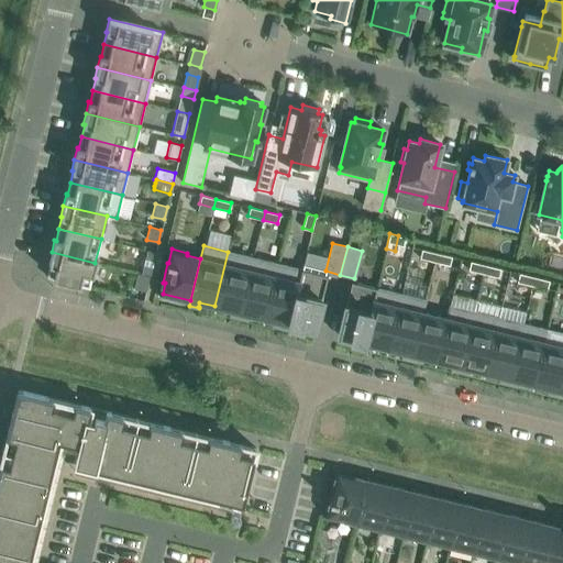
[(419,258),(434,262),(437,253),(421,250),(419,258)]
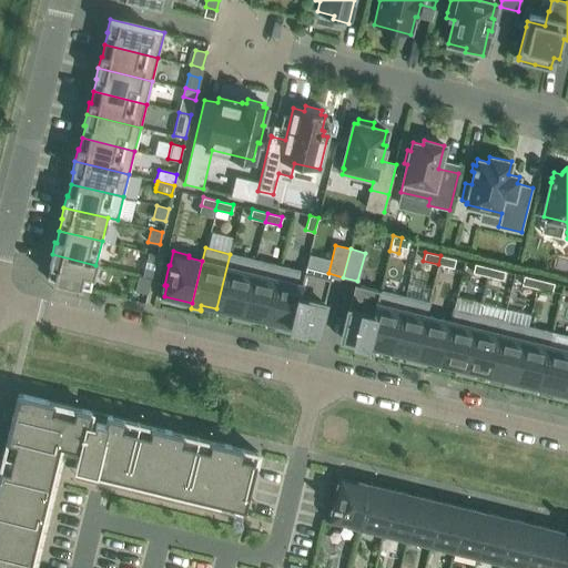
[(90,290),(95,265),(52,254),(49,266),(50,266),(48,280),(90,290)]
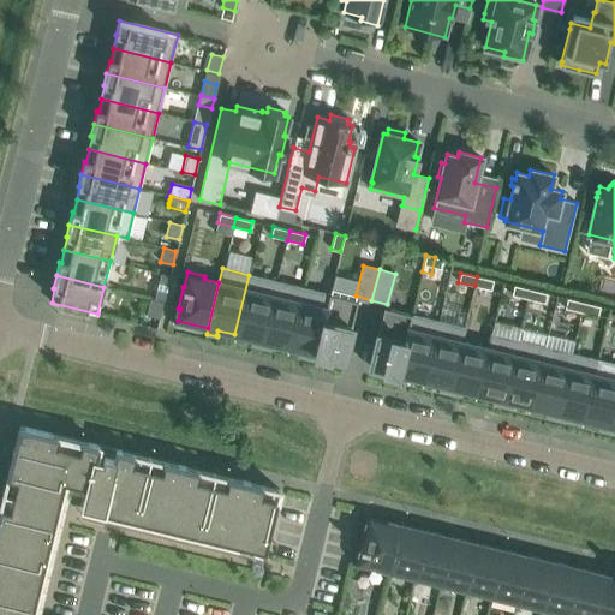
[(251,345),(261,347),(276,281),(249,275),(234,334),(252,339),(252,344),(251,344),(251,345)]
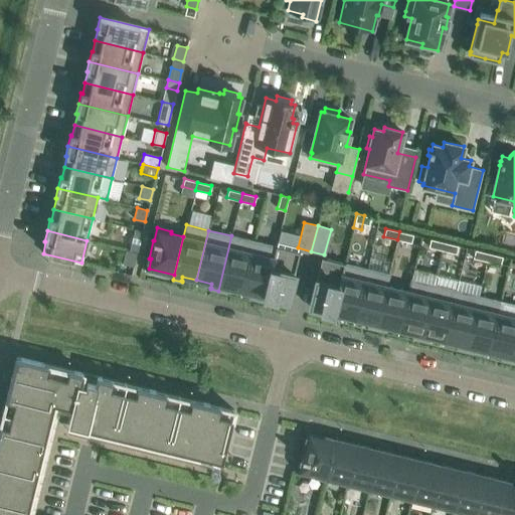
[(411,242),(413,234),(399,231),(397,239),(411,242)]
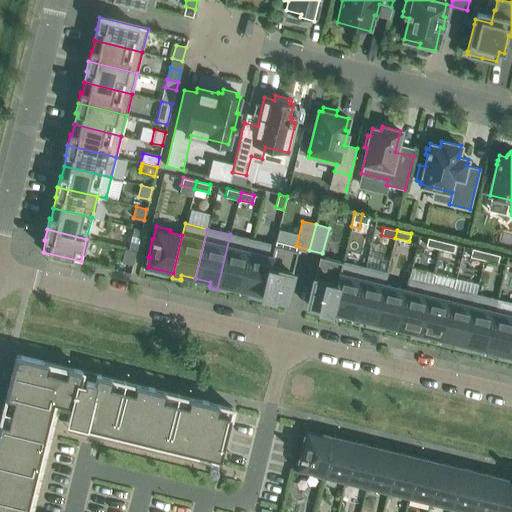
[(230,234),(217,289),(225,291),(225,290),(225,289),(226,285),(240,289),(252,240),(230,234)]
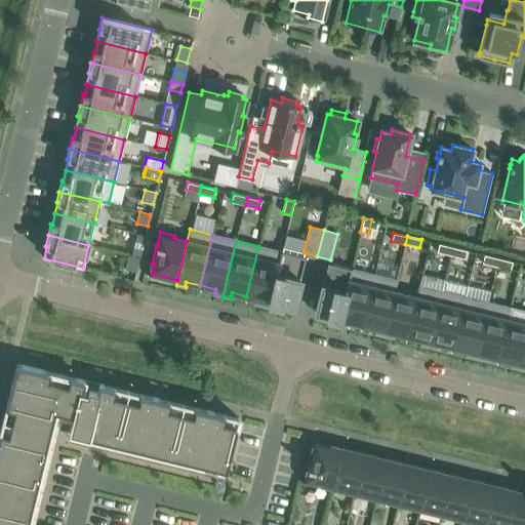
[(450,255),(452,247),(438,243),(437,251),(450,255)]
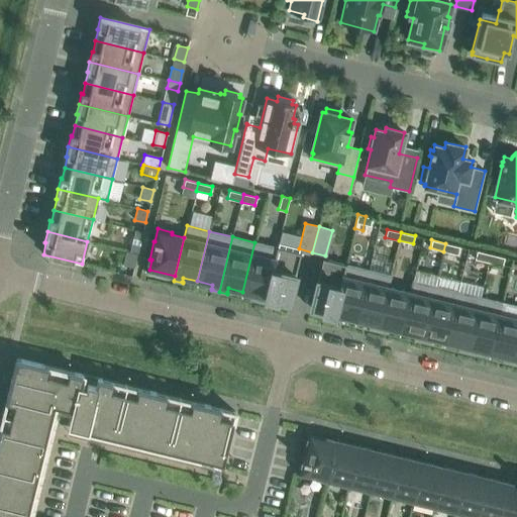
[(255,300),(264,302),(277,247),(254,242),(242,292),(257,296),(256,300),(255,299),(255,300)]
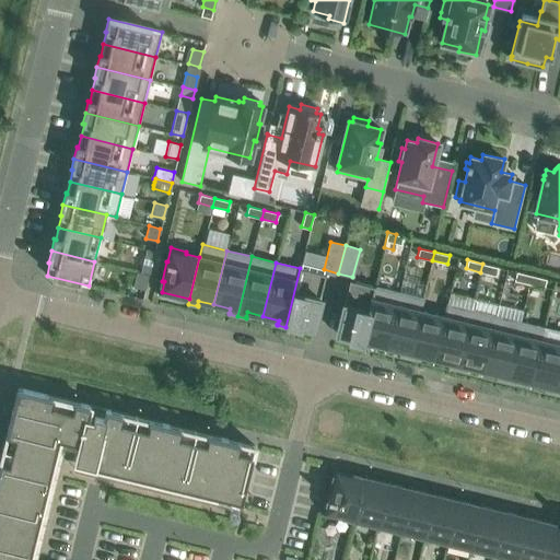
[(482,264),(480,272),(496,276),(498,267),(482,264)]
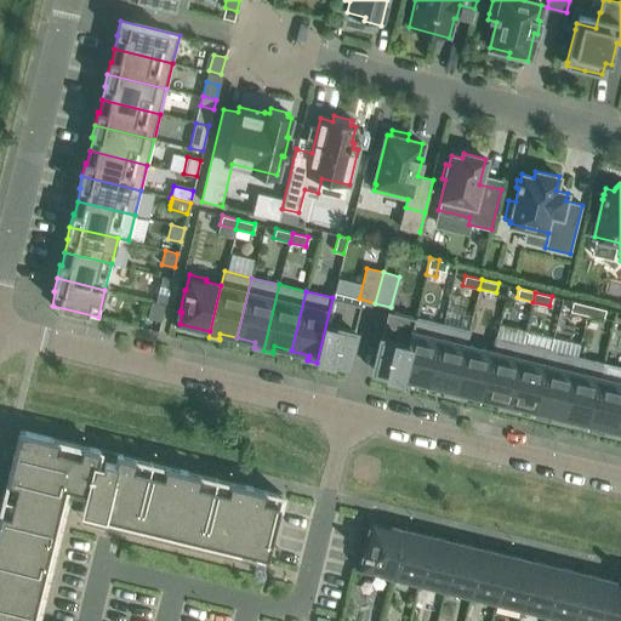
[(332,297),(317,363),(326,365),(328,364),(326,364),(328,359),(331,360),(332,359),(347,363),(362,305),(332,297)]
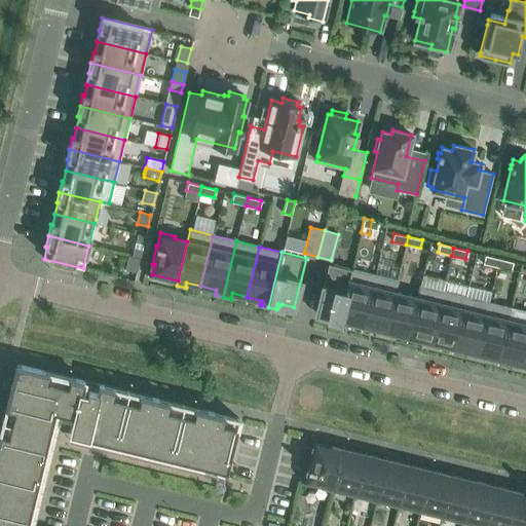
[(497,267),(498,259),(485,255),(483,263),(497,267)]
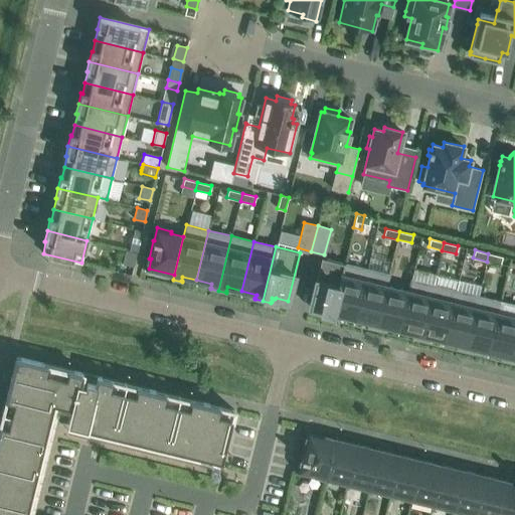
[(123,264),(133,266),(137,252),(127,250),(123,264)]
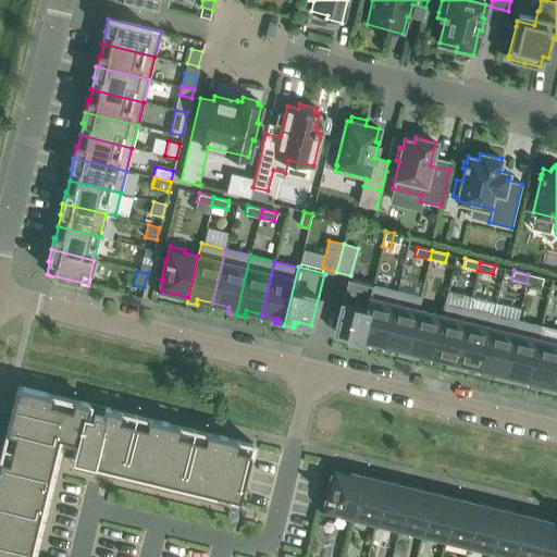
[(543,277),(528,274),(527,283),(541,286),(543,277)]
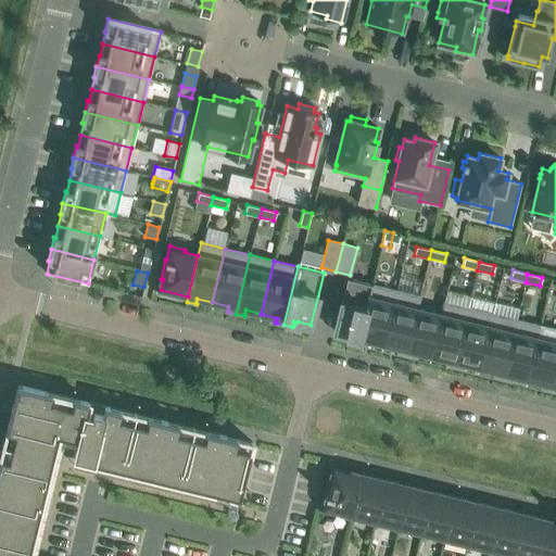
[(357,343),(371,285),(346,278),(333,331),(346,335),(351,336),(350,340),(349,340),(349,341),(357,343)]
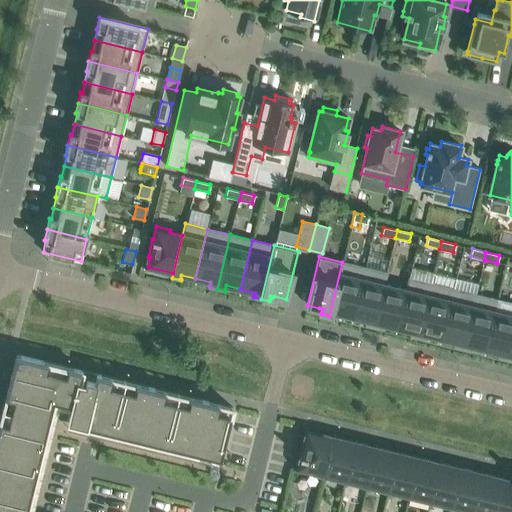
[(338,313),(352,316),(364,267),(342,262),(329,316),(337,318),(337,317),(338,313)]
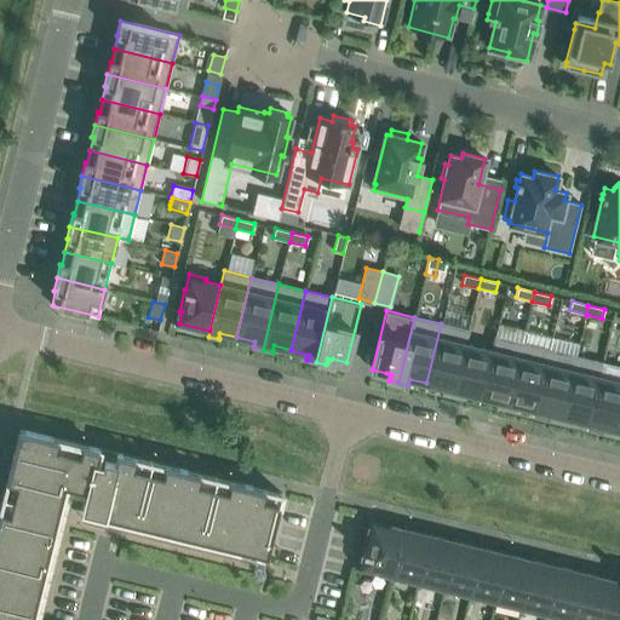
[(441,323),(426,383),(445,388),(443,392),(442,392),(442,394),(452,396),(465,344),(466,344),(469,331),(468,331),(465,329),(441,323)]
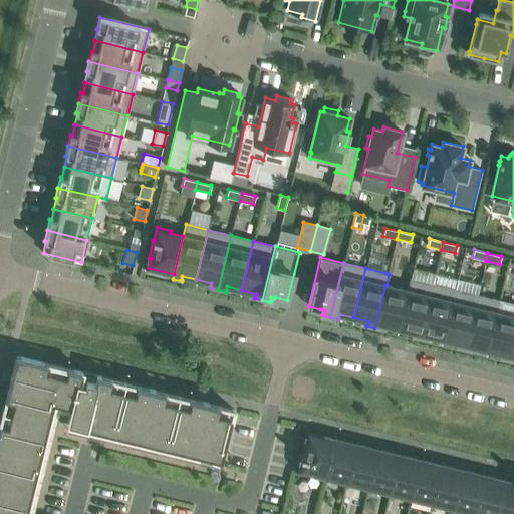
[(408,291),(399,328),(413,332),(412,336),(411,337),(420,339),(433,284),(411,279),(408,291)]
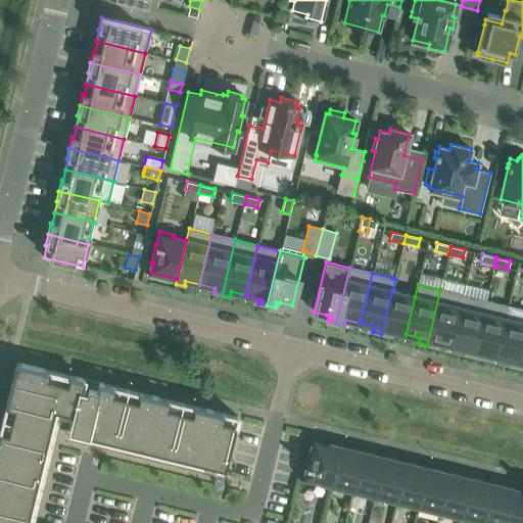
[(435,342),(449,345),(462,295),(440,289),(427,345),(435,347),(435,346),(434,346),(435,342)]
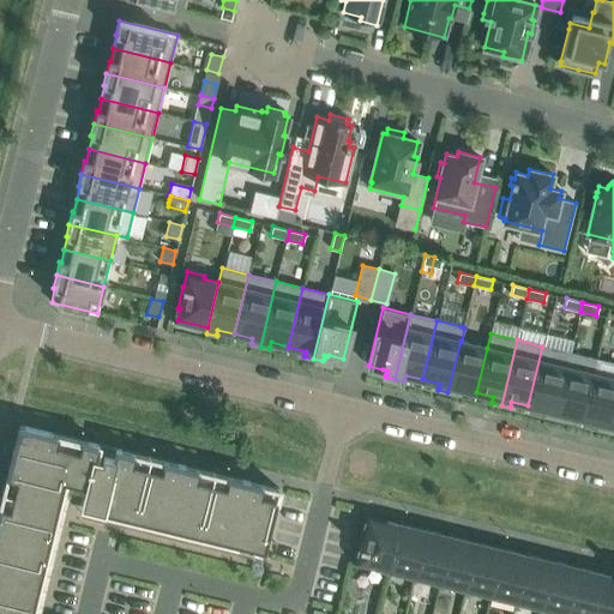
[(461,341),(447,392),(457,395),(458,393),(457,393),(458,389),(476,392),(487,348),(462,341),(461,341)]
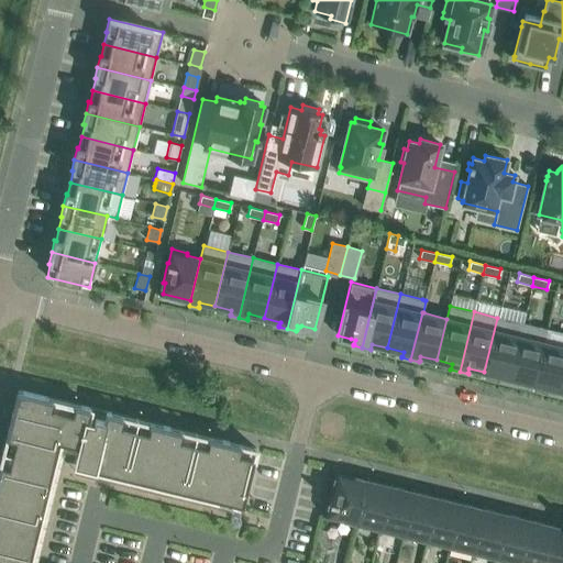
[(497,318),(484,372),(500,376),(499,381),(499,382),(508,384),(522,323),(497,318)]
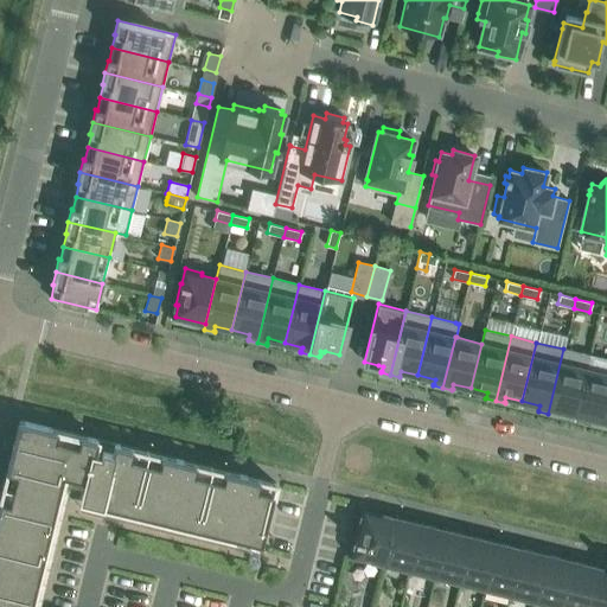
[(558,409),(575,414),(586,369),(587,369),(590,356),(563,349),(548,414),(557,416),(557,415),(557,414),(558,409)]
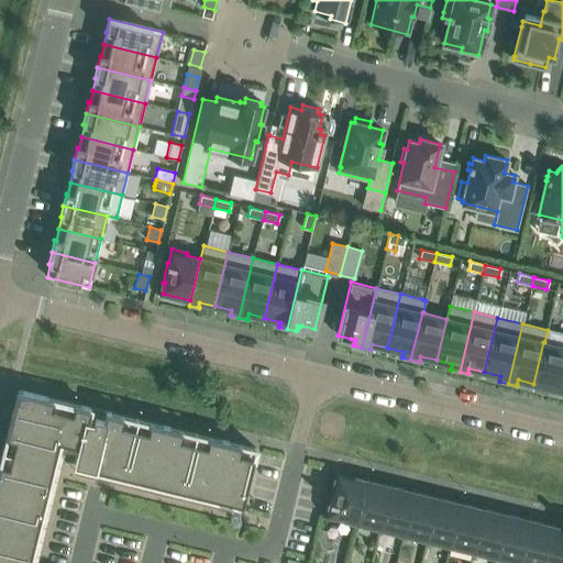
[(543,342),(533,384),(550,387),(549,392),(548,392),(548,393),(556,395),(562,368),(562,346),(544,342),(543,342)]
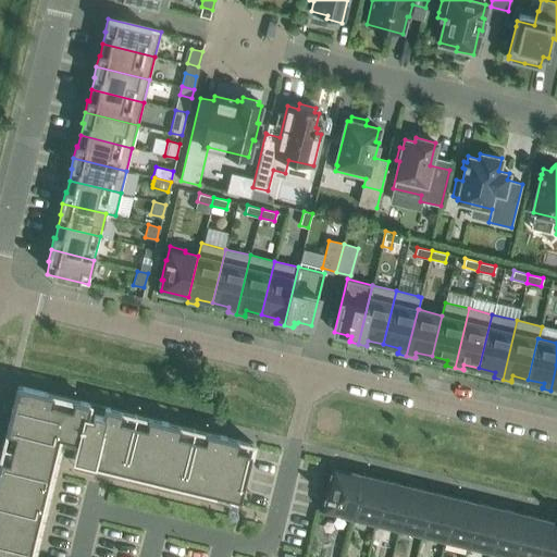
[(35,556),(63,444),(76,447),(74,458),(75,458),(73,466),(237,505),(238,498),(239,498),(254,444),(17,385),(0,457),(0,556),(35,556)]
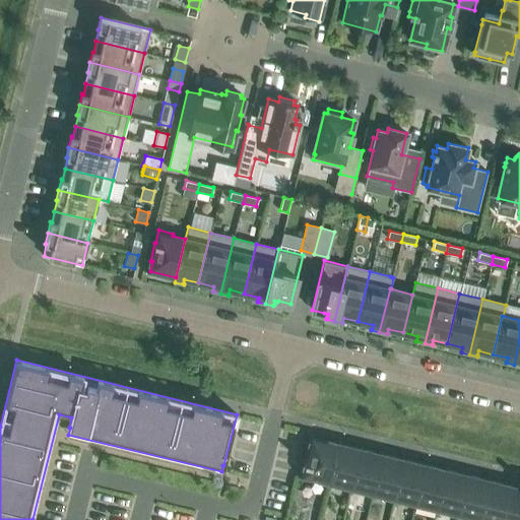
[(316,478),(330,482),(339,444),(313,438),(311,447),(308,446),(304,464),(305,465),(302,477),(316,481),(316,478)]
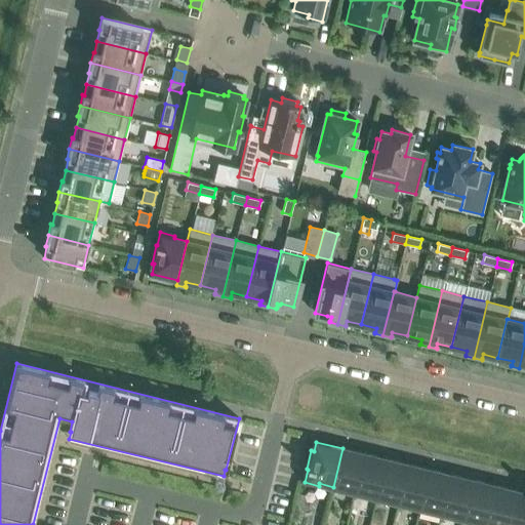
[(364,453),(342,448),(333,487),(355,492),(364,453)]
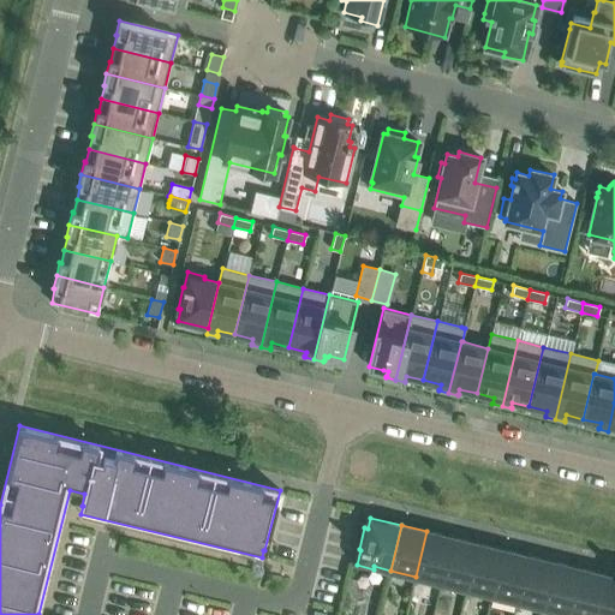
[(416,577),(441,583),(452,537),(427,531),(416,577)]
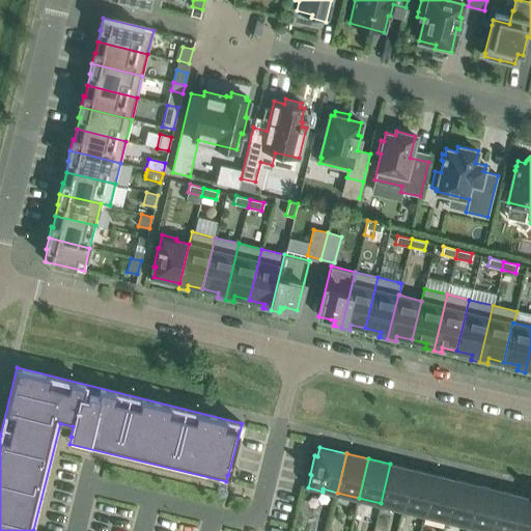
[(412,469),(390,464),(381,503),(402,508),(412,469)]
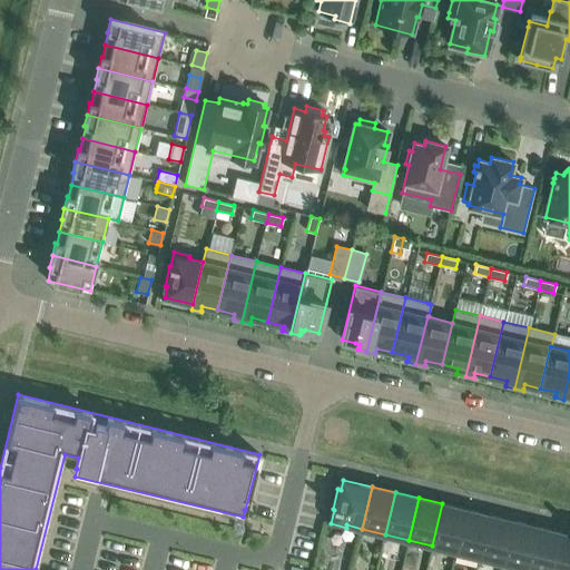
[(432,546),(455,551),(465,510),(442,503),(432,546)]
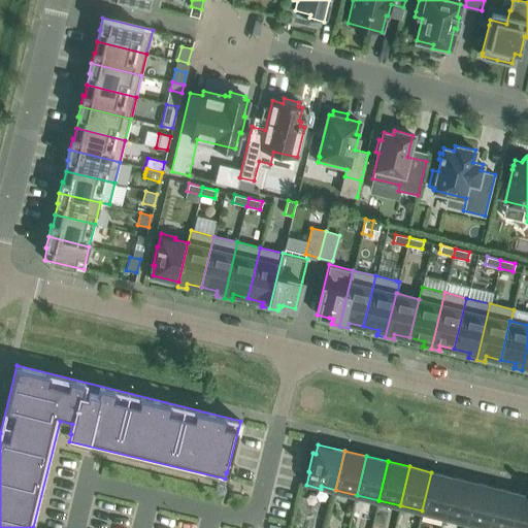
[(453,477),(431,472),(422,510),(443,516),(453,477)]
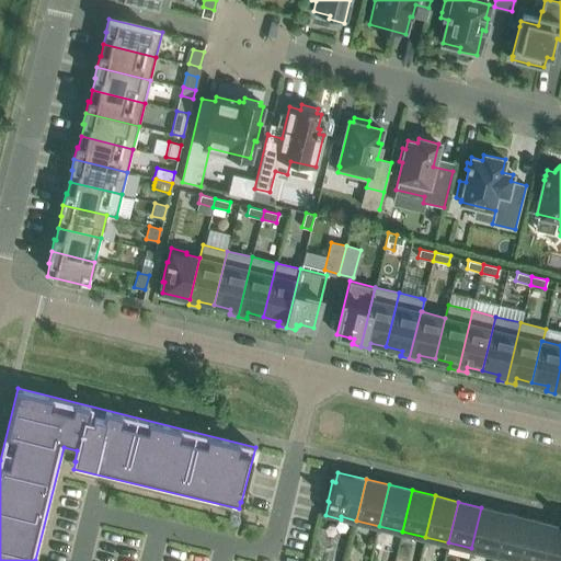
[(471,548),(494,554),(504,513),(481,507),(471,548)]
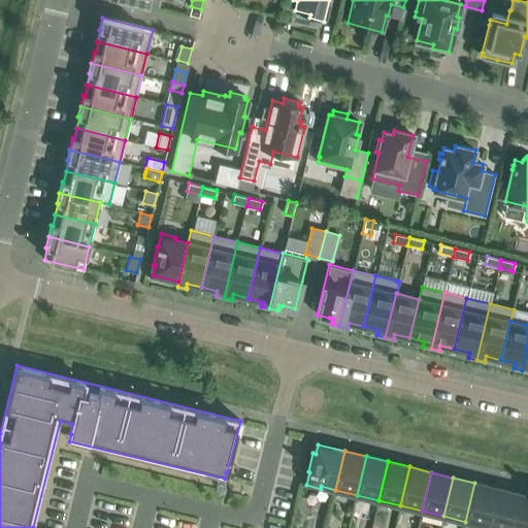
[(465,522),(487,527),(496,488),(474,483),(465,522)]
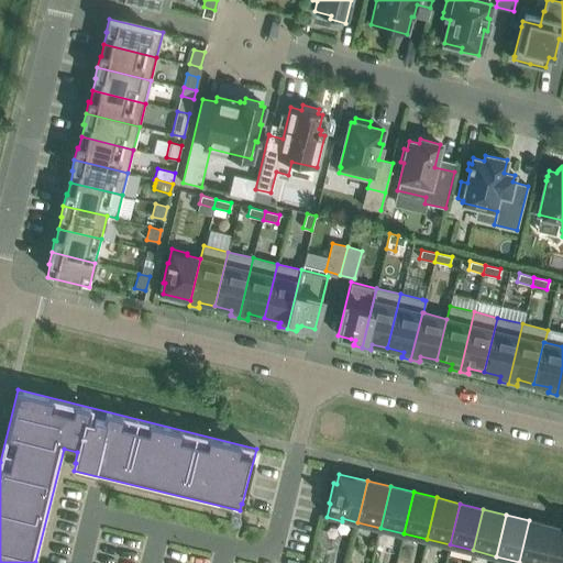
[(541,562),(551,526),(529,520),(519,562),(523,562),(541,562)]
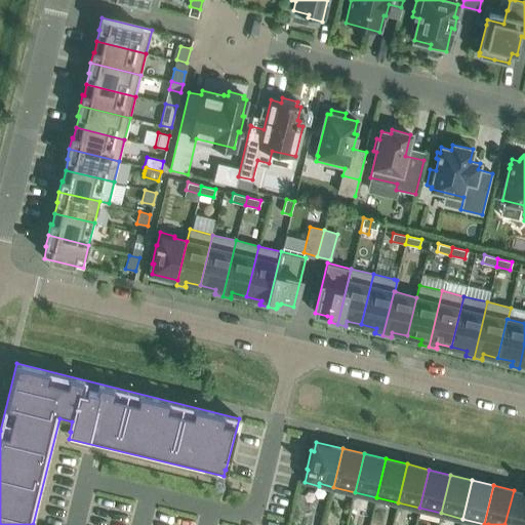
[(524,524),(524,490),(524,492),(514,490),(505,524),(524,524)]
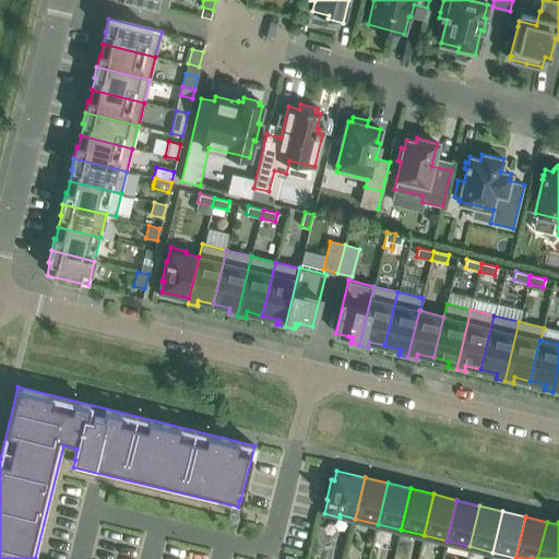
[(312,543),(309,554),(318,556),(320,544),(312,543)]
